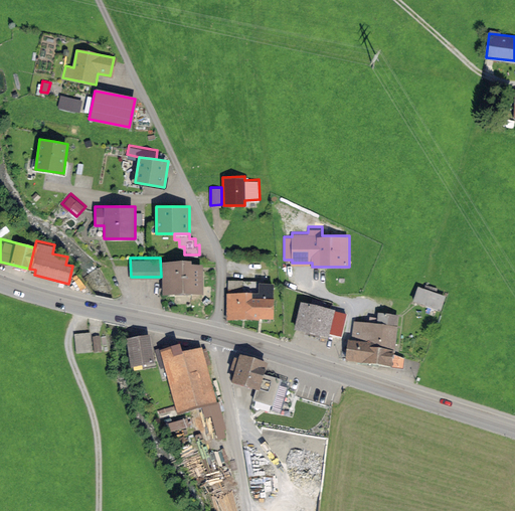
[(192,262),(162,262),(162,295),(204,295),(203,265),(192,265),(192,262)]
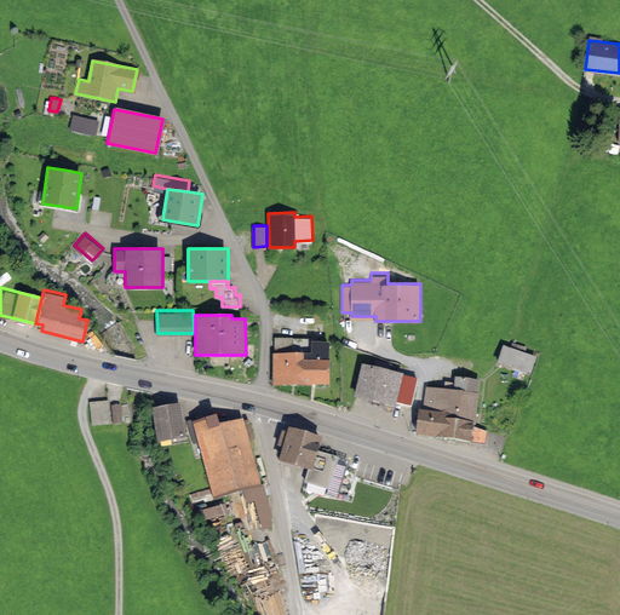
[(293,351),(293,334),(275,334),(274,350),(293,351)]
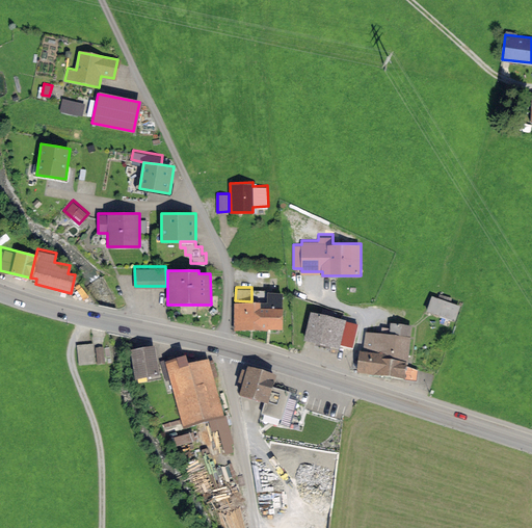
[(255,302),(255,328),(283,330),(283,293),(267,293),(267,288),(251,287),(251,301),(251,302),(255,302)]
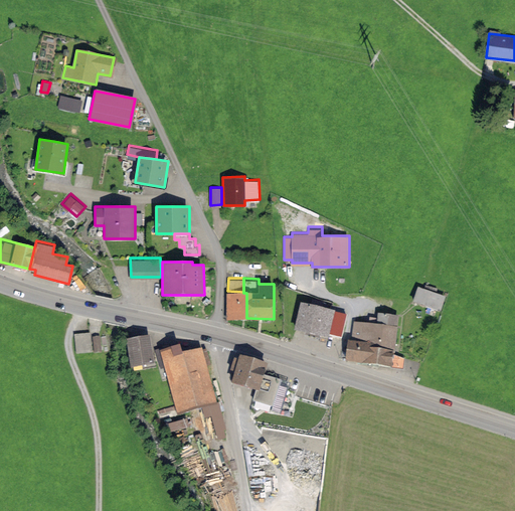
[(445,296),(417,287),(412,302),(440,311),(445,296)]
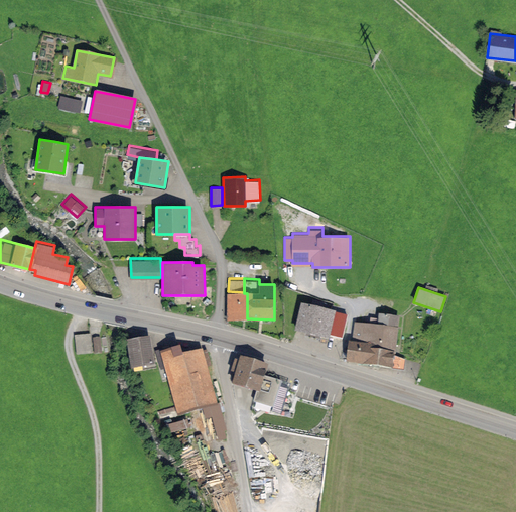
[(247,318),(247,293),(244,293),(244,292),(228,291),(228,318),(247,318)]
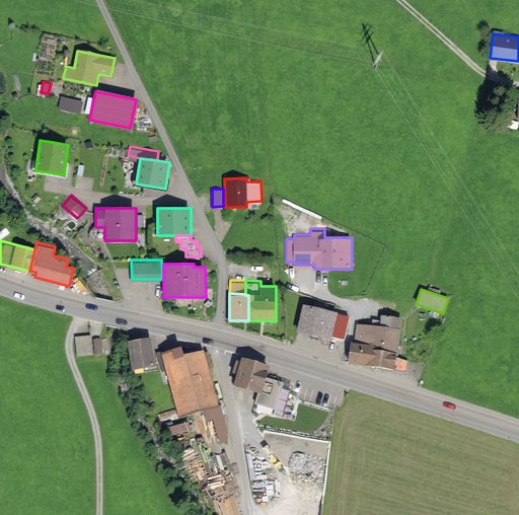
[(337,312),(302,304),(296,332),(330,340),(331,336),(337,312)]
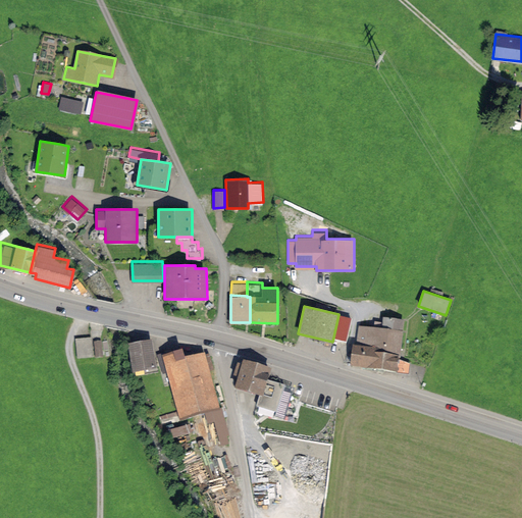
[(351,316),(338,314),(333,338),(346,340),(351,316)]
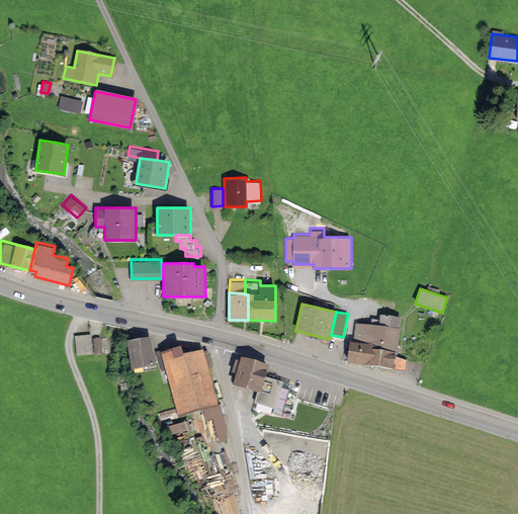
[(356,323),(353,341),(373,343),(373,349),(398,352),(402,317),(380,314),(380,318),(372,317),(371,325),(356,323)]
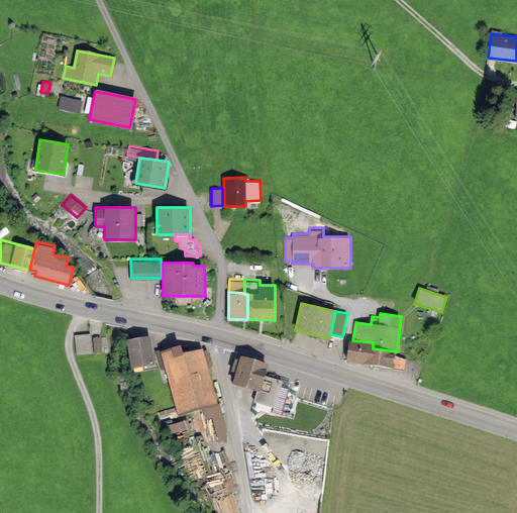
[(90,331),(74,333),(76,352),(92,350),(90,331)]
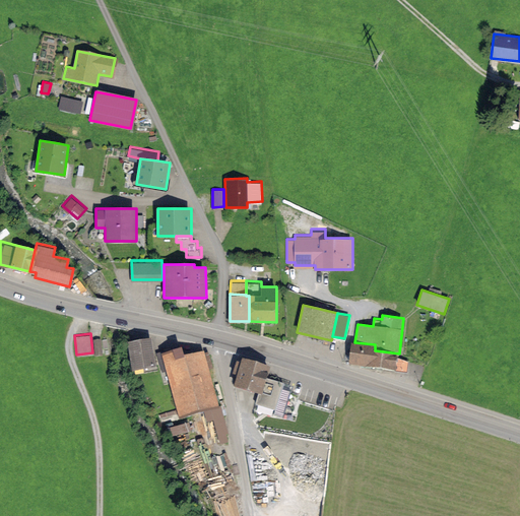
[(101,337),(93,337),(95,352),(103,352),(101,337)]
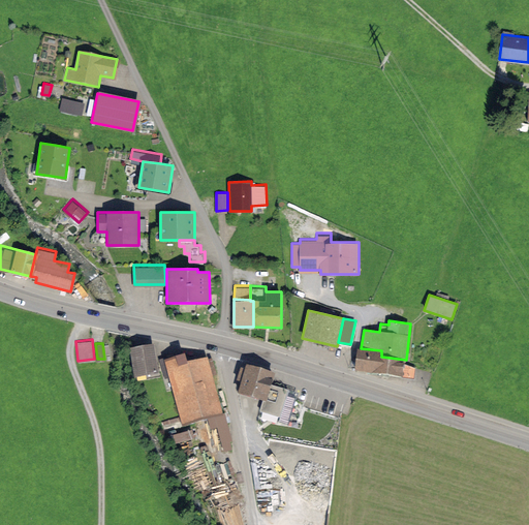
[(157,371),(152,343),(128,347),(133,375),(157,371)]
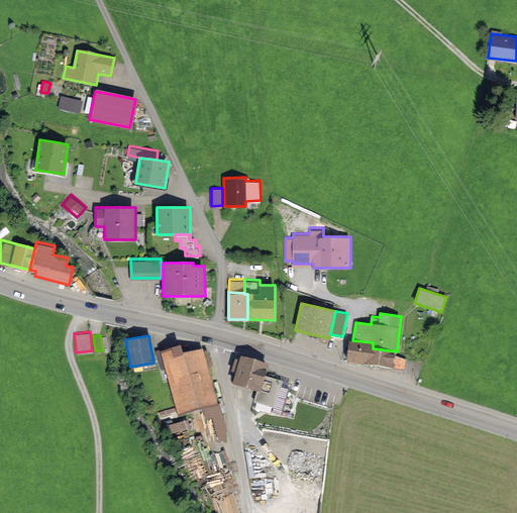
[(348,339),(345,362),(395,368),(397,351),(373,348),(373,342),(352,340),(348,339)]
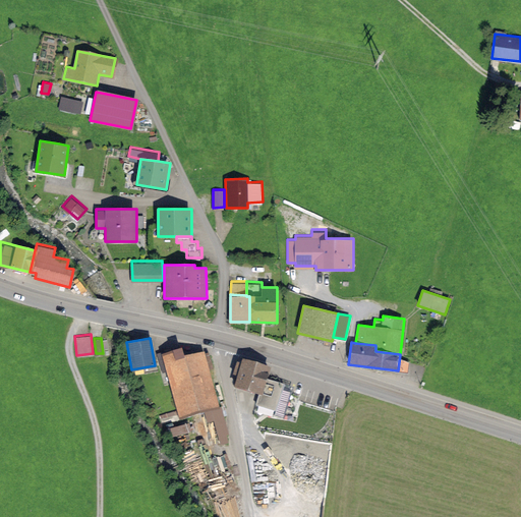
[(221,406),(205,350),(183,356),(181,347),(162,353),(180,418),(205,411),(221,406)]
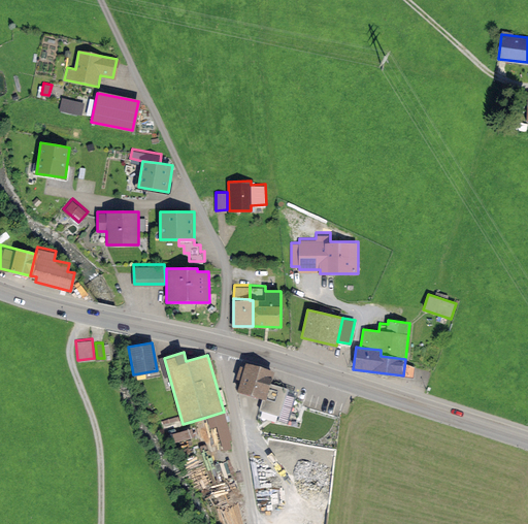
[(274,372),(246,364),(245,367),(240,365),(236,379),(241,381),(238,392),(265,400),(271,382),(274,372)]
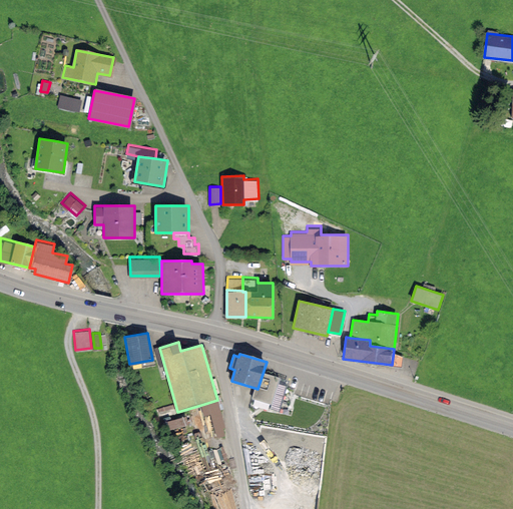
[(281,376),(264,371),(258,389),(255,397),(280,404),(287,384),(279,382),(281,376)]
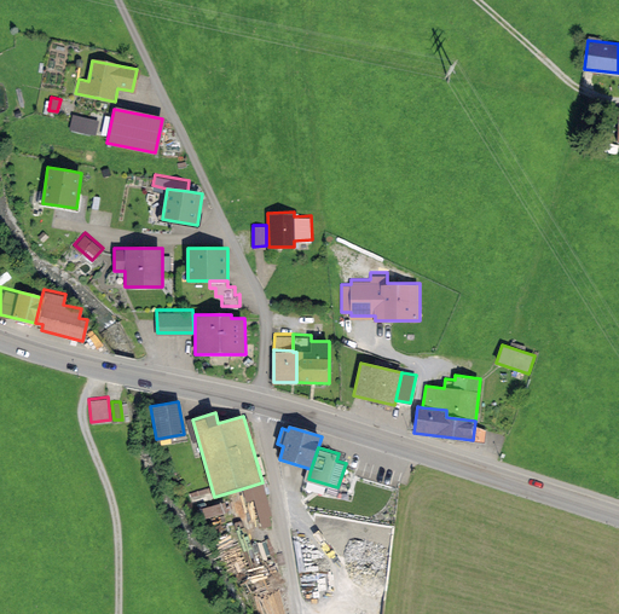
[(262,482),(243,488),(246,498),(253,497),(260,526),(273,522),(262,482)]
